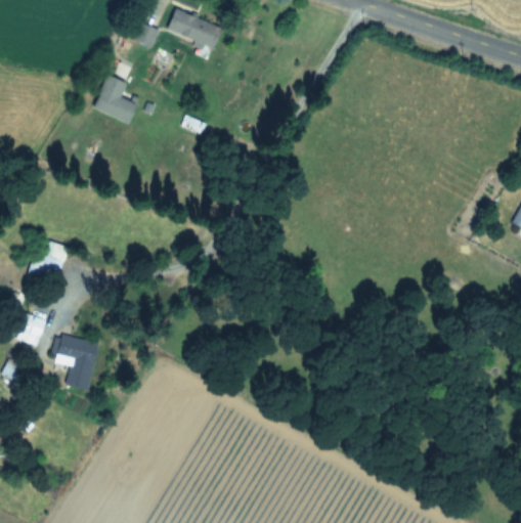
[(221,24),(174,6),(165,32),(212,48),(221,24)]
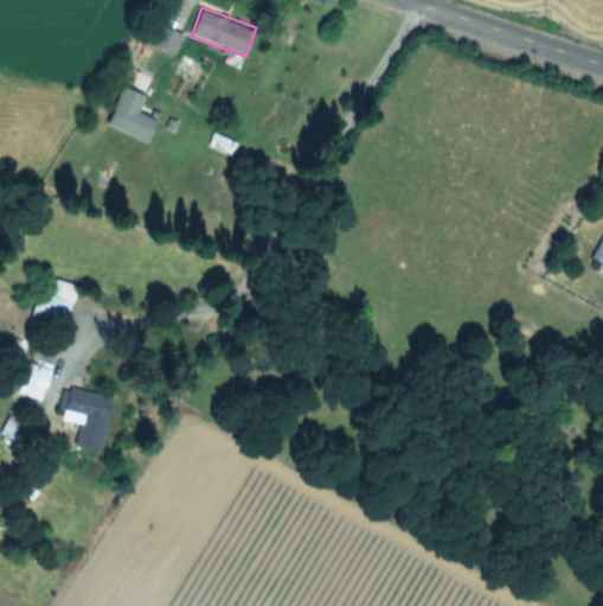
[(175,53),(184,33),(161,25),(154,45),(175,53)]
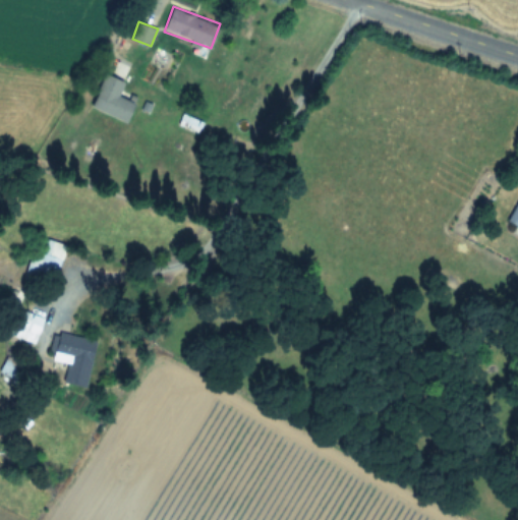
[(180,124),(200,132),(205,122),(184,114),(180,124)]
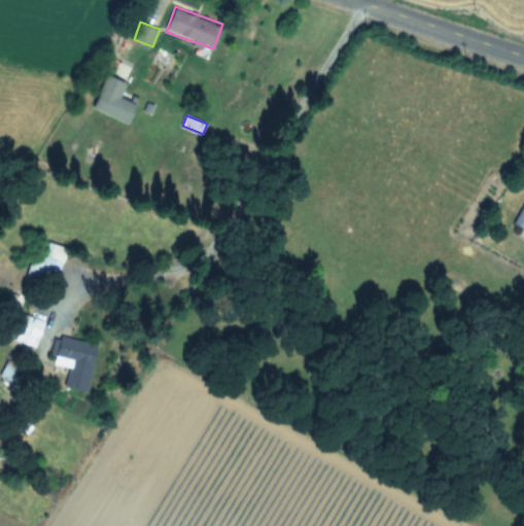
[(523,206),(515,225),(523,229),(523,206)]
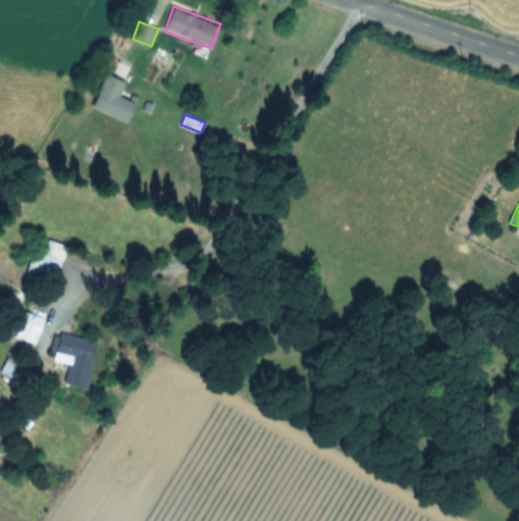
[(29,277),(56,284),(66,245),(39,238),(29,277)]
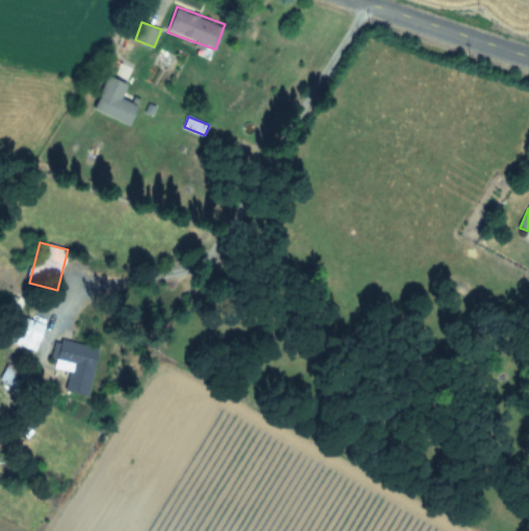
[(29,295),(0,285),(0,307),(19,313),(9,341),(38,350),(50,313),(32,308),(30,317),(23,315),(29,295)]
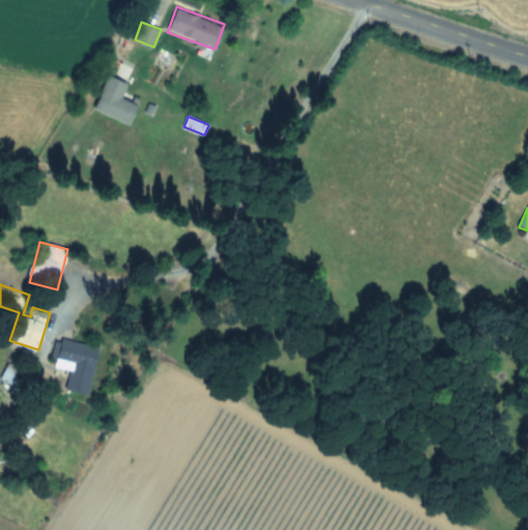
[(88,350),(59,344),(54,374),(83,380),(88,350)]
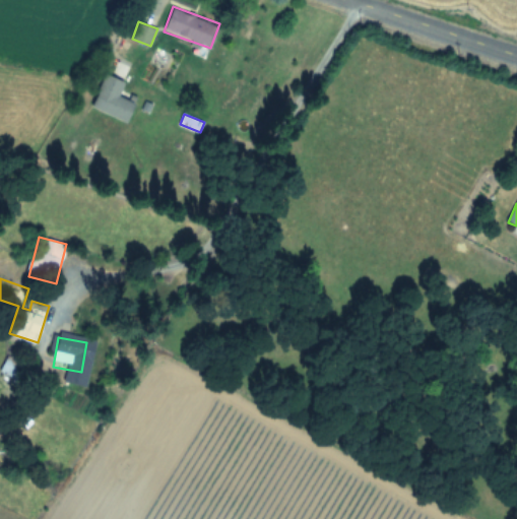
[(2,371),(19,379),(27,362),(10,352),(2,371)]
